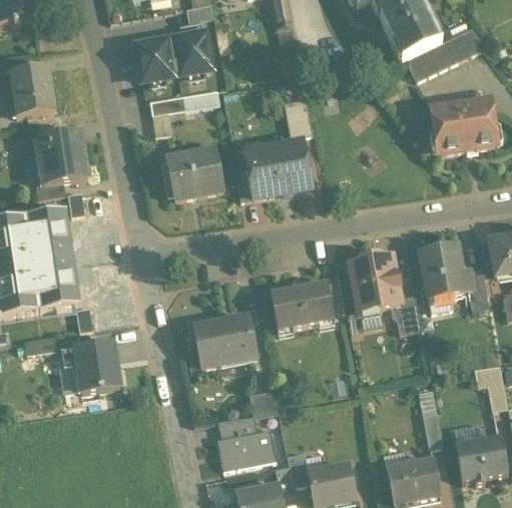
[(0,0),(0,26),(10,25),(11,28),(22,26),(21,23),(37,21),(34,0),(0,0)]
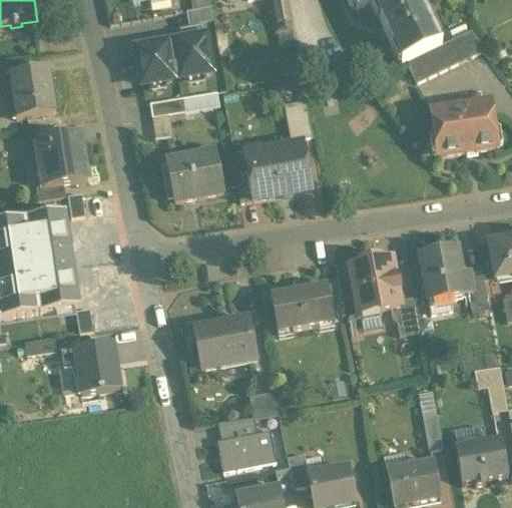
[(274,0),(279,26),(293,24),(289,0),(274,0)]
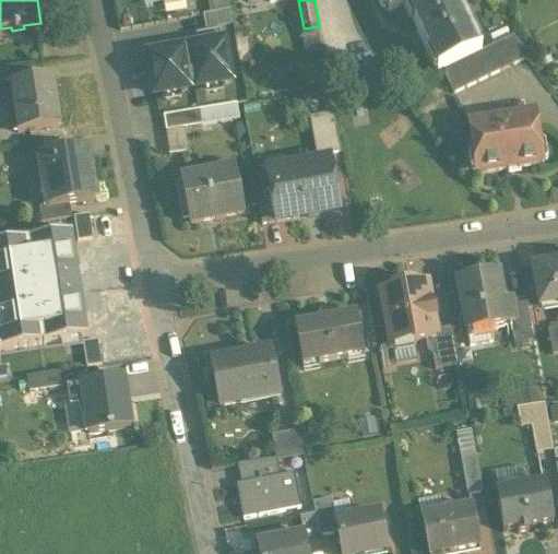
[(404,0),(438,68),(442,66),(481,47),(458,0),(404,0)]
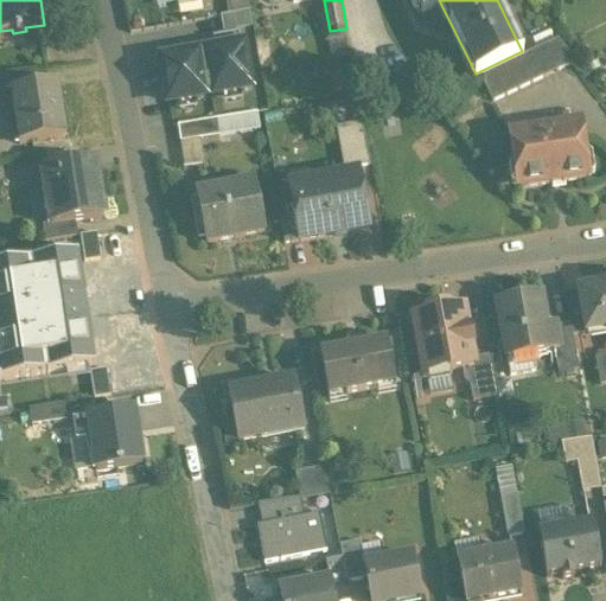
[(250,5),(222,11),(224,26),(254,21),(250,5)]
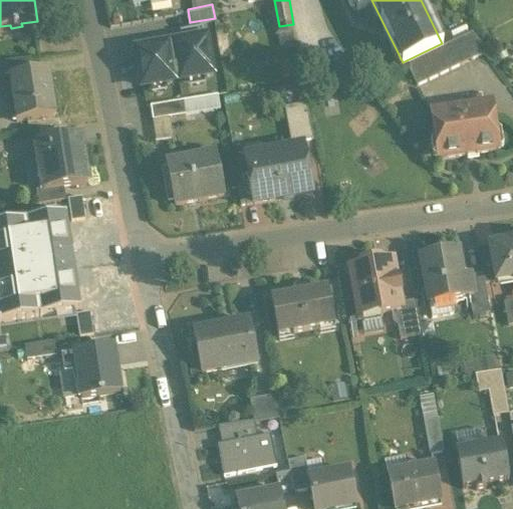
[(183,39),(206,35),(203,22),(180,27),(183,39)]
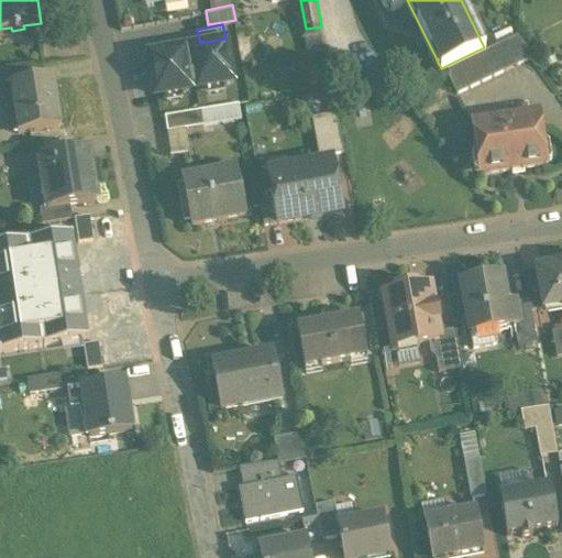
[(484,47),(445,66),(456,90),(533,53),(517,31),(484,47)]
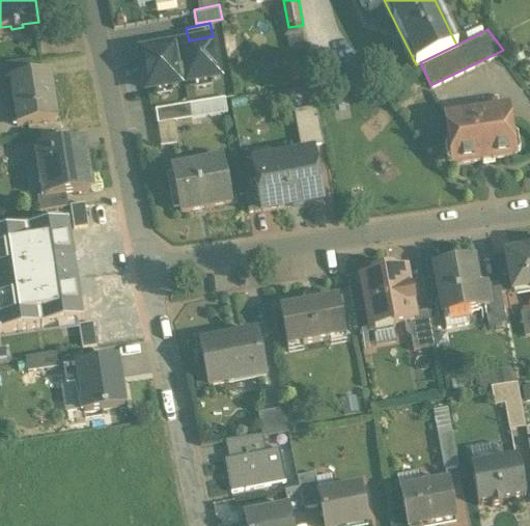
[(172,44),(141,49),(147,85),(156,83),(171,81),(178,79),(178,78),(188,77),(188,78),(195,76),(211,74),(219,72),(213,36),(189,40),(180,42),(184,56),(175,57),(172,44)]
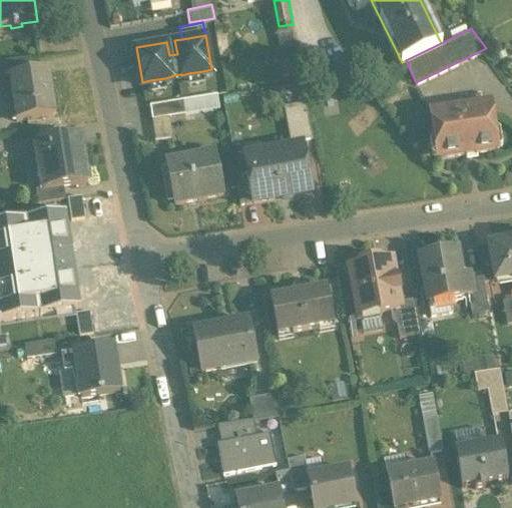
[(16,59),(0,61),(0,86),(11,85),(9,72),(32,69),(32,71),(41,70),(39,55),(16,59)]
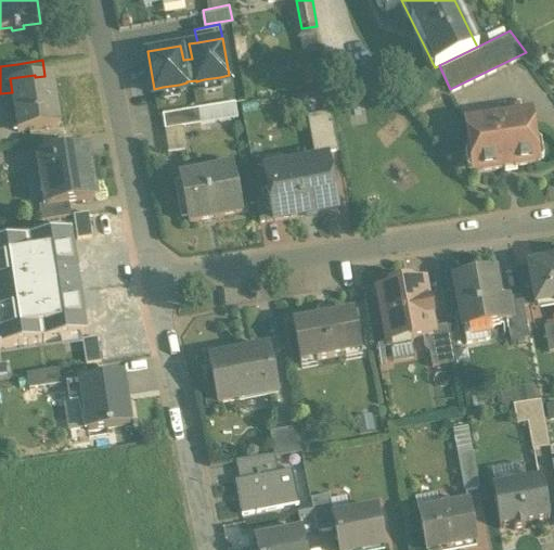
[(44,76),(35,77),(35,75),(10,78),(12,92),(17,127),(61,120),(53,72),(51,72),(52,75),(44,76)]
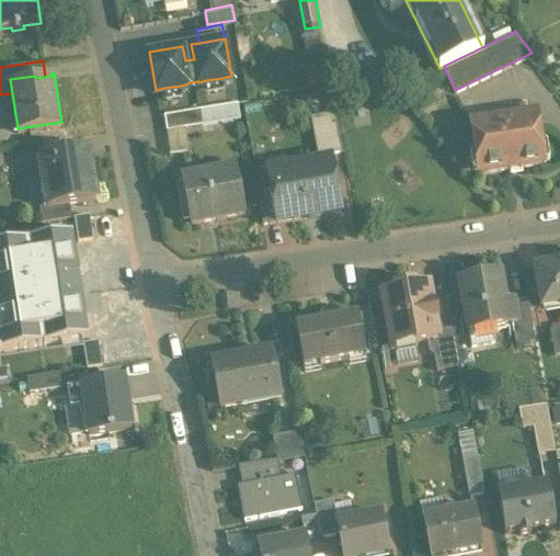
[(225,87),(223,78),(206,80),(207,90),(225,87)]
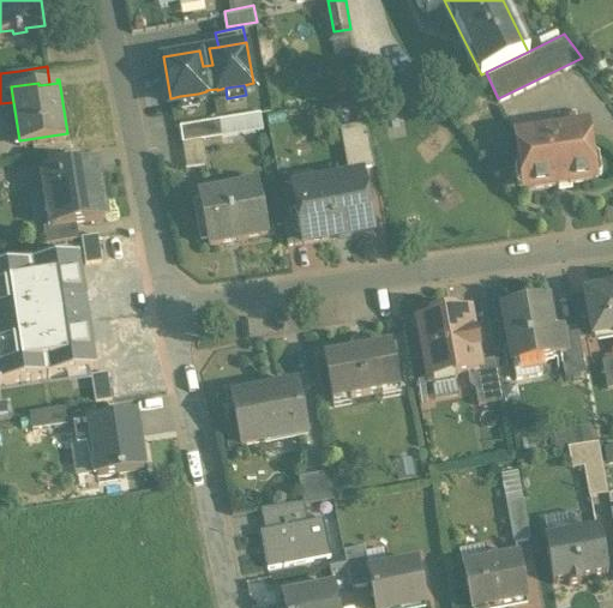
[(199,103),(198,94),(180,96),(181,107),(199,103)]
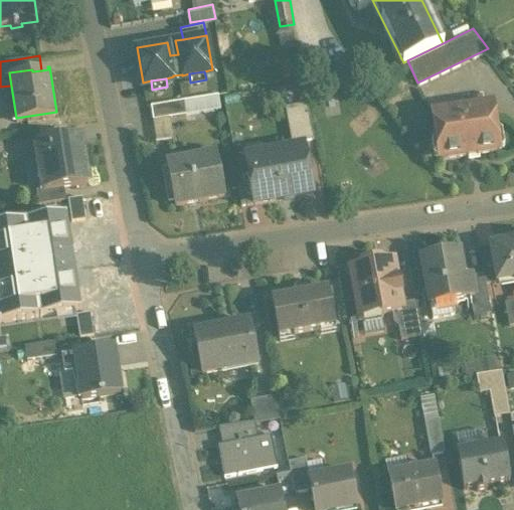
[(184,97),(186,111),(221,105),(219,91),(184,97)]
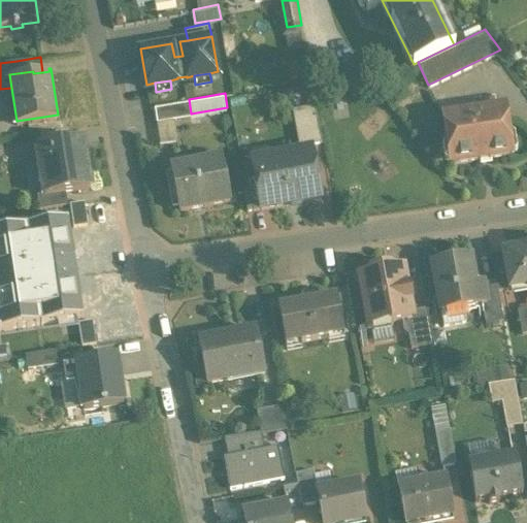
[(189,99),(155,105),(157,119),(174,116),(191,113),(189,99)]
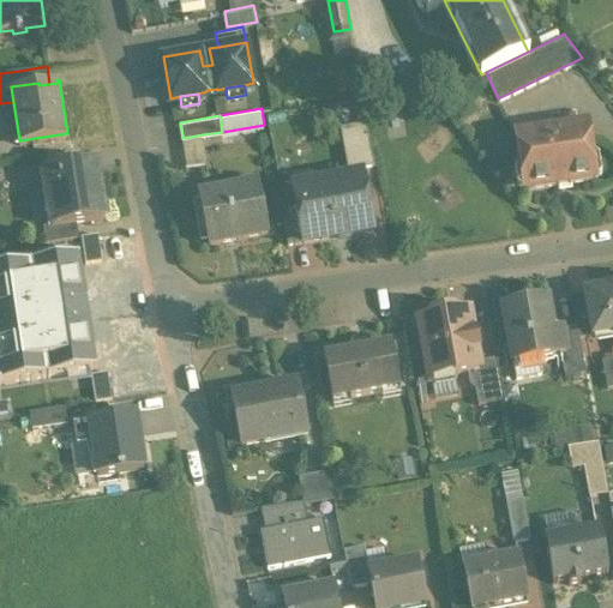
[(367,119),(346,124),(353,166),(374,162),(367,119)]
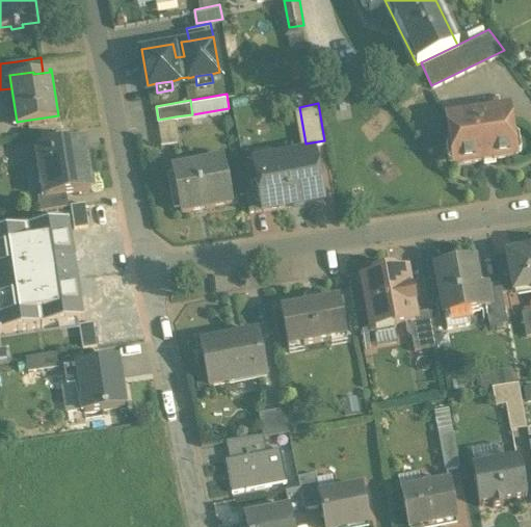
[(508,105),(447,114),(454,162),(483,157),(483,158),(485,158),(485,157),(494,156),(494,157),(496,157),(496,156),(515,153),(508,105)]
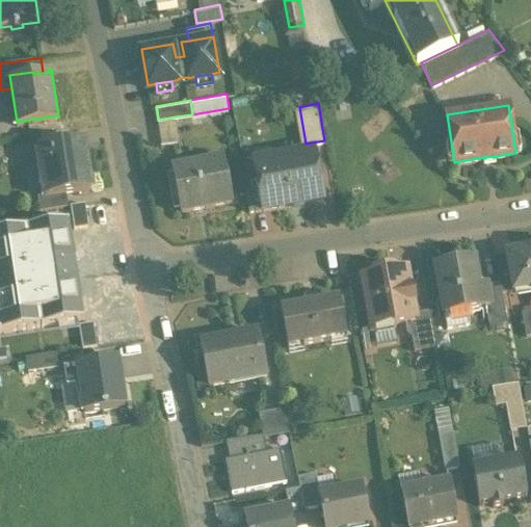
[(176,116),(158,120),(162,141),(179,139),(176,116)]
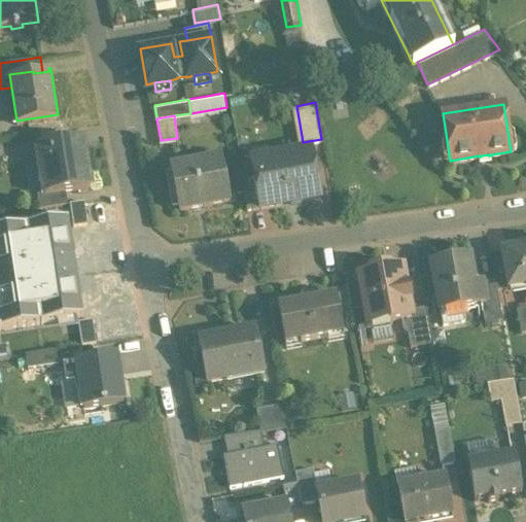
[(82,135),(36,142),(44,189),(44,192),(66,187),(91,183),(82,135)]
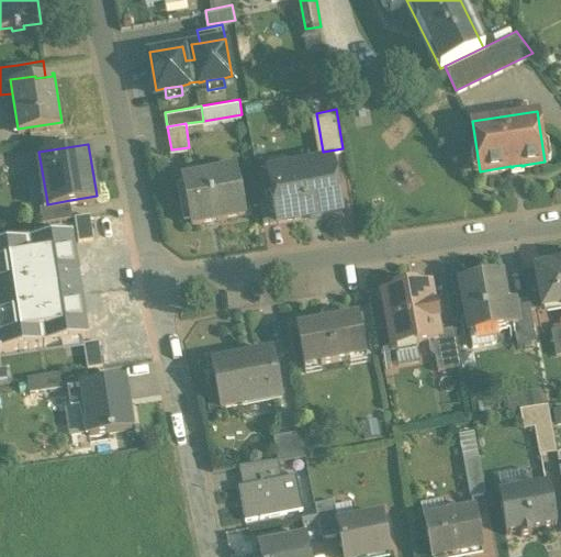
[(332,158),(269,169),(273,196),(278,219),(340,208),(332,158)]
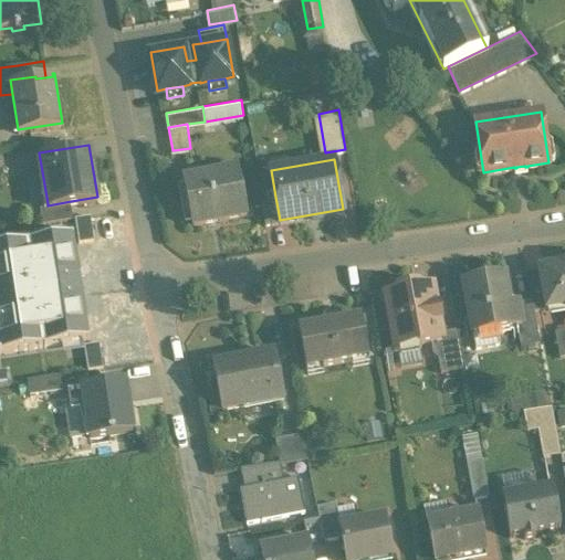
[(238,166),(184,177),(192,222),(247,211),(238,166)]
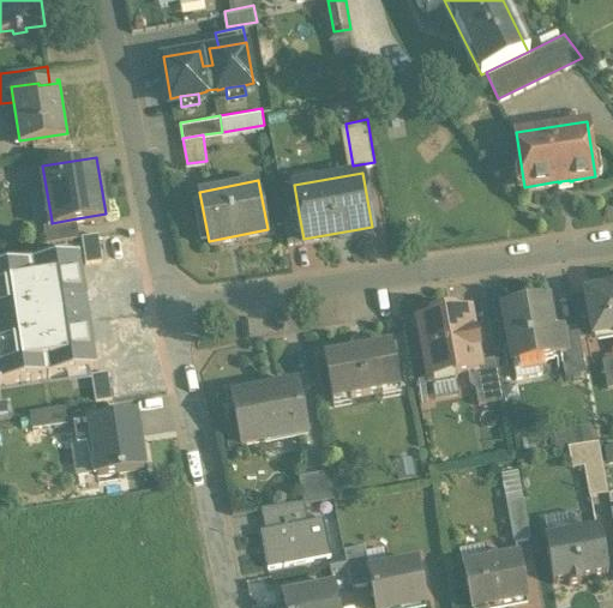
[(299,214),(282,217),(288,242),(304,239),(299,214)]
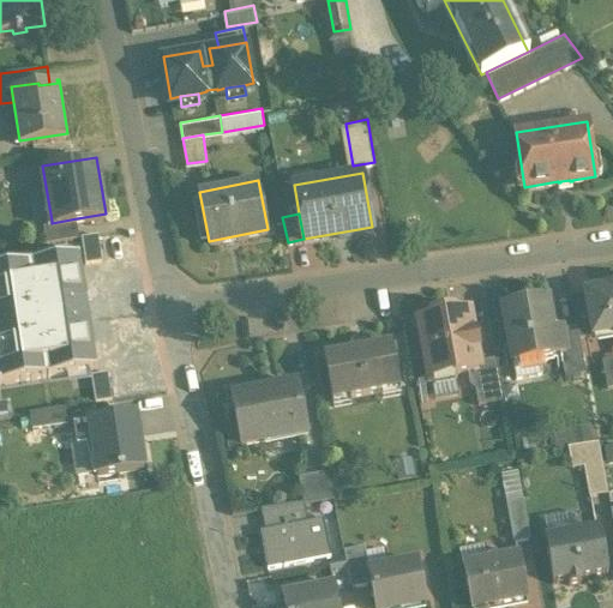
[(77,218),(52,223),(52,221),(43,223),(46,240),(79,234),(77,218)]
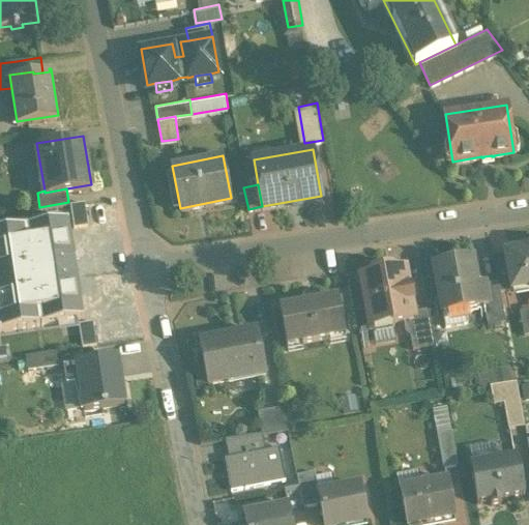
[(88,223),(85,200),(70,202),(75,225),(88,223)]
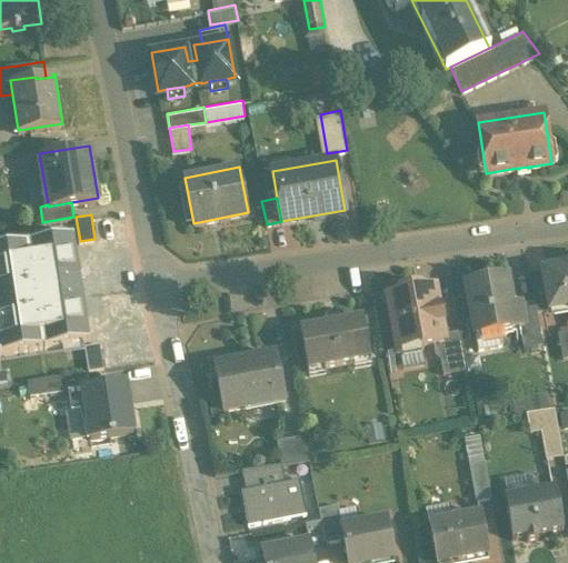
[(0,299),(81,287),(73,233),(0,244),(0,299)]
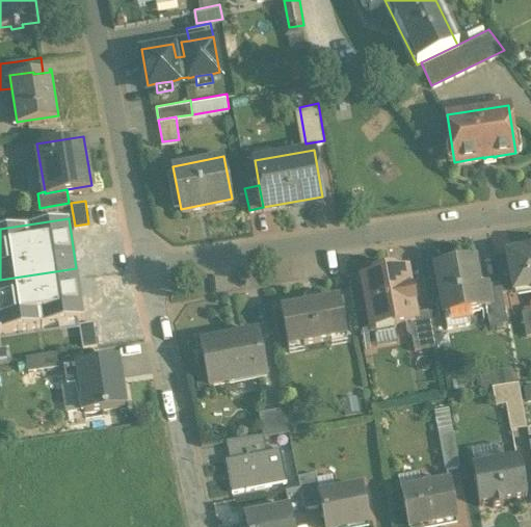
[(530,243),(523,245),(523,247),(507,251),(507,252),(513,287),(530,284),(530,286),(530,243)]
